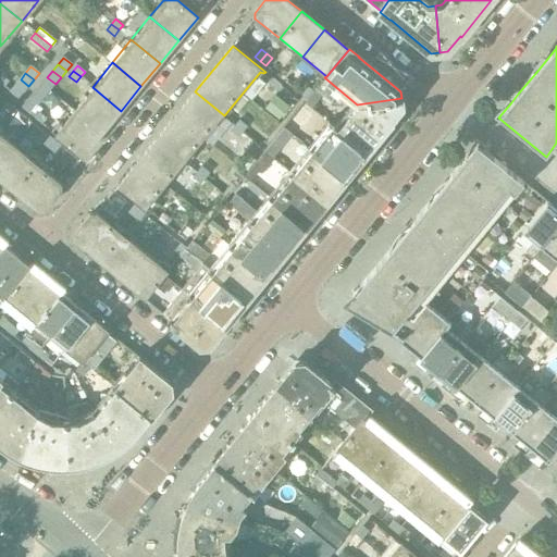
[(9,81),(1,74),(0,75),(0,83),(3,87),(9,81)]
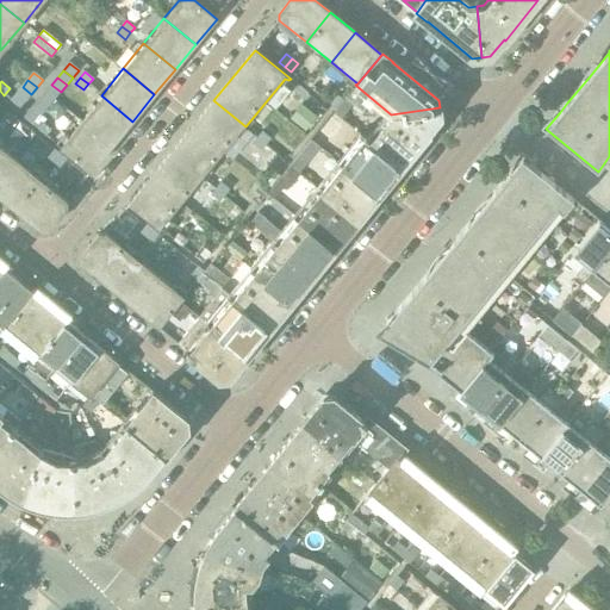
[(51,85),(45,92),(55,99),(61,92),(51,85)]
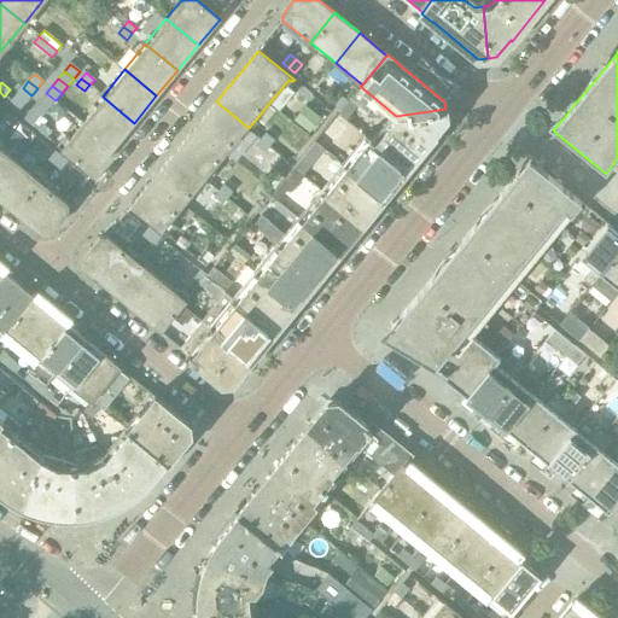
[(313,94),(303,87),(298,93),(307,100),(313,94)]
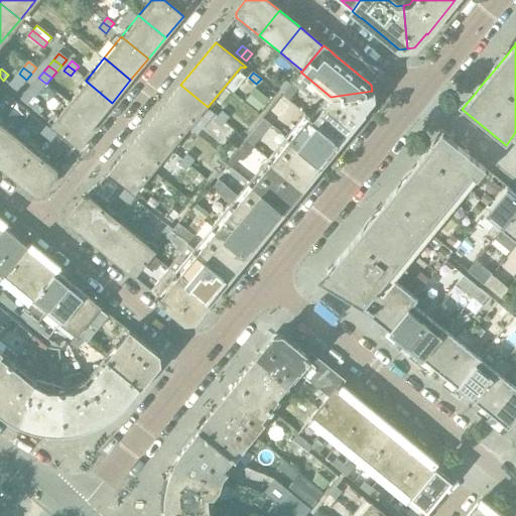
[(19,74),(14,79),(21,85),(26,80),(19,74)]
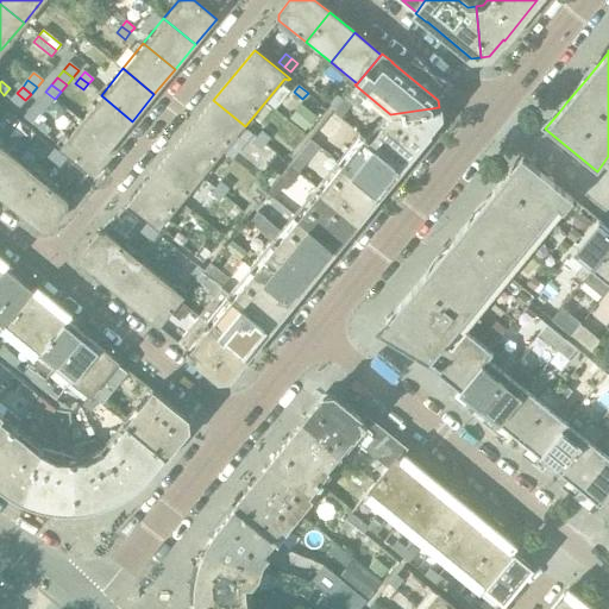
[(45,92),(41,98),(49,105),(55,99),(45,92)]
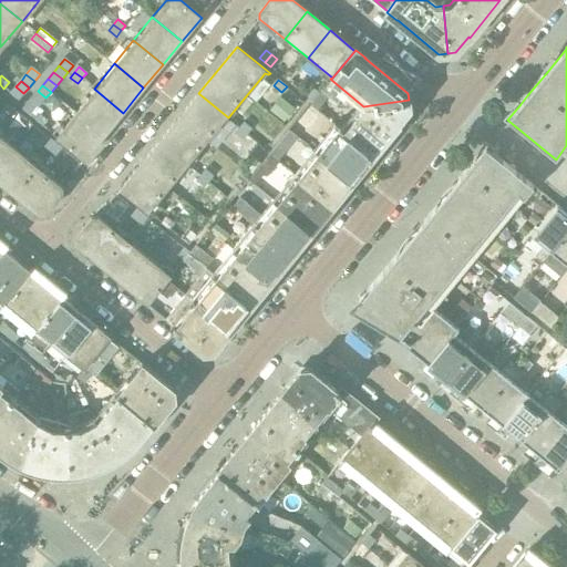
[(16,86),(10,93),(19,100),(23,93),(16,86)]
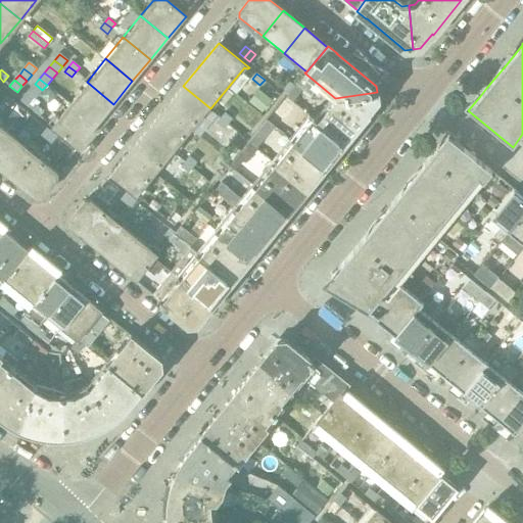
[(113,104),(87,82),(68,102),(96,126),(113,104)]
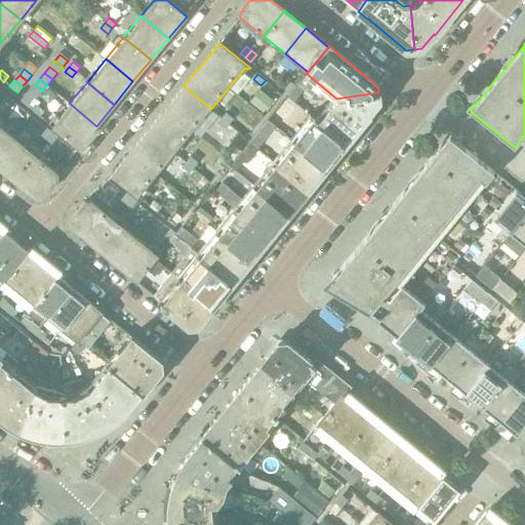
[(289,93),(296,86),(290,82),(284,89),(289,93)]
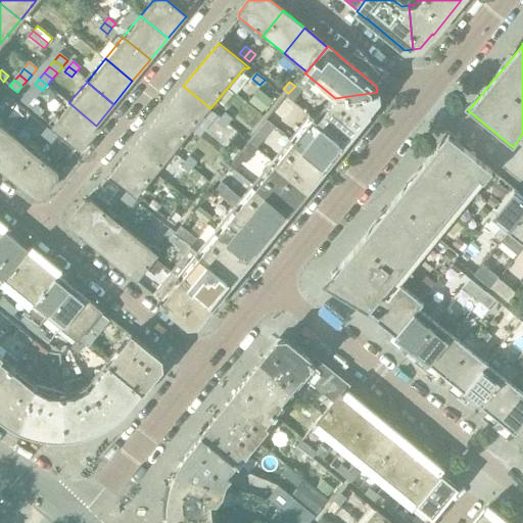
[(35,84),(30,90),(38,96),(42,90),(35,84)]
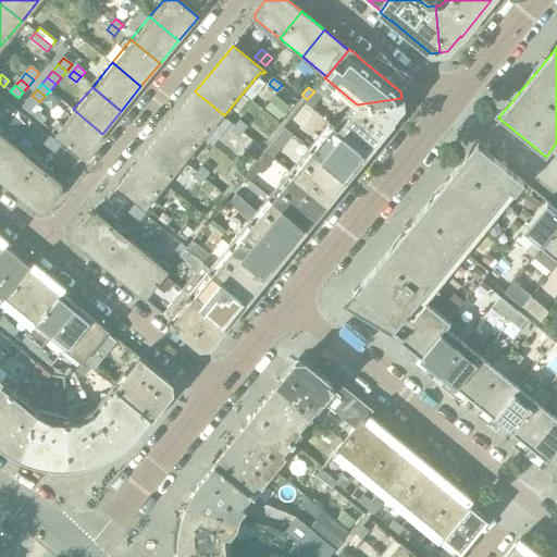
[(307,99),(305,103),(306,104),(311,109),(322,96),(320,94),(316,90),(314,91),(307,99)]
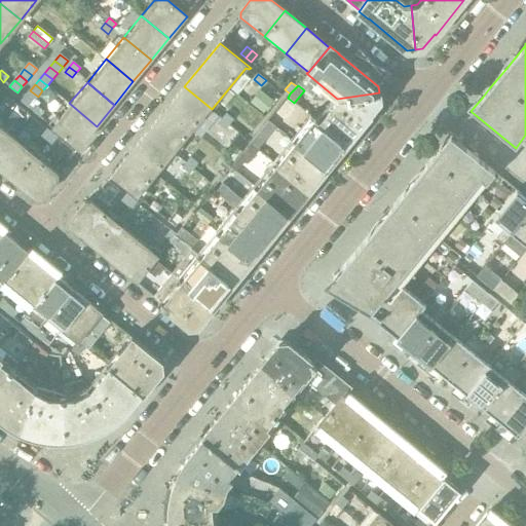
[(175,153),(212,109),(184,86),(148,130),(175,153)]
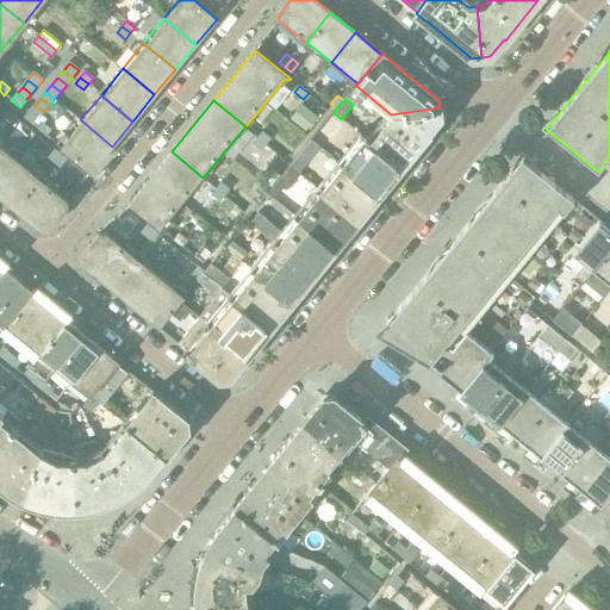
[(306,130),(317,117),(303,104),(291,118),(306,130)]
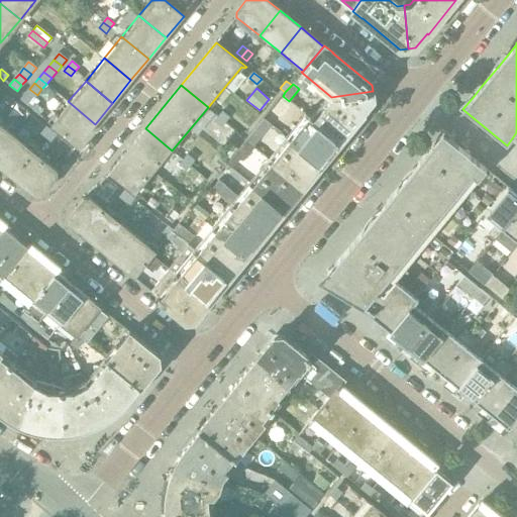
[(29,89),(25,94),(32,100),(37,95),(29,89)]
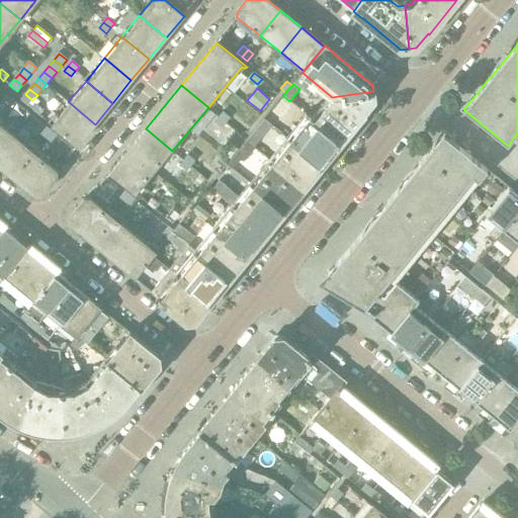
[(322,166),(363,114),(362,113),(374,99),(373,91),(332,97),(313,120),(306,115),(286,138),(322,166)]
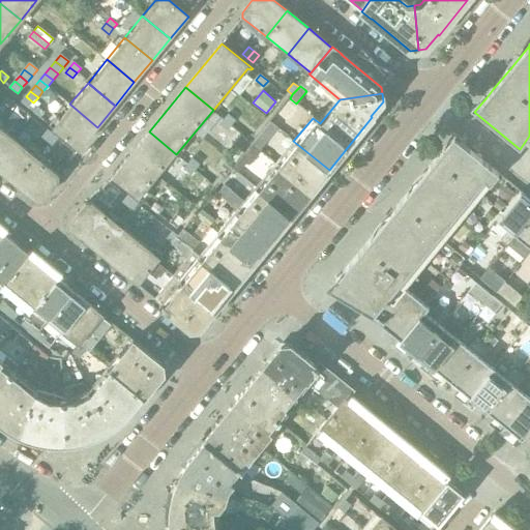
[(26,96),(21,102),(29,109),(33,102),(26,96)]
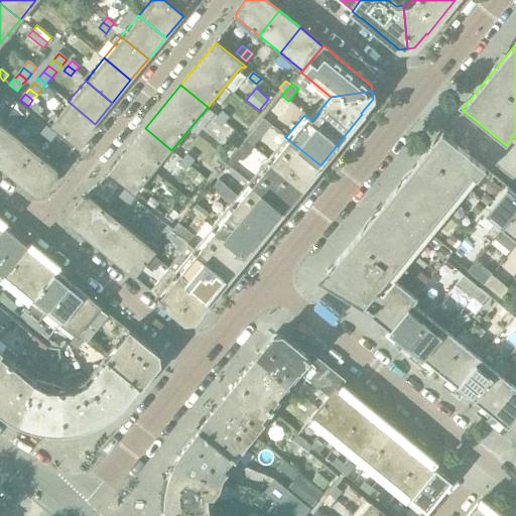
[(7,105),(12,99),(7,95),(2,101),(7,105)]
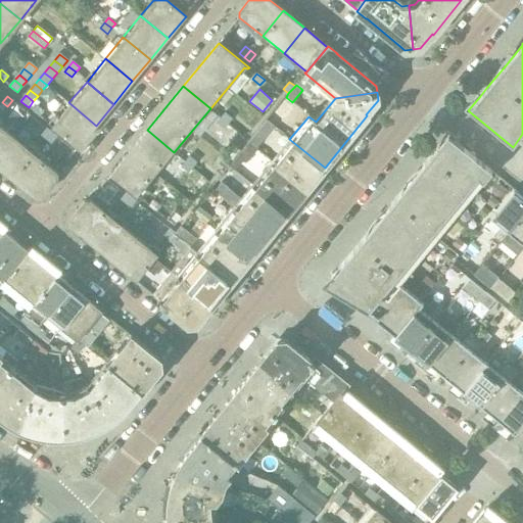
[(33,101),(29,107),(40,116),(44,110),(33,101)]
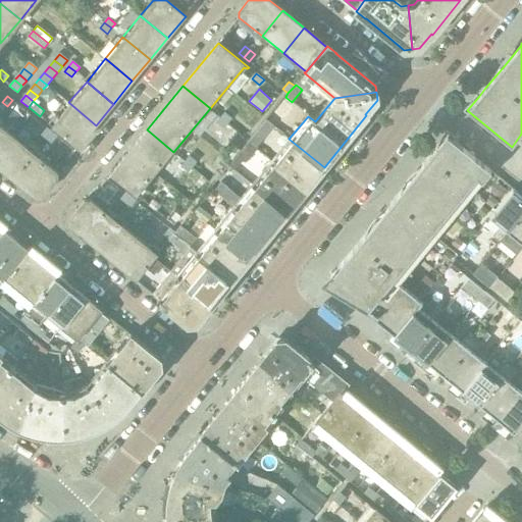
[(96,125),(68,102),(53,121),(50,118),(47,122),(79,148),(79,147),(79,146),(96,125)]
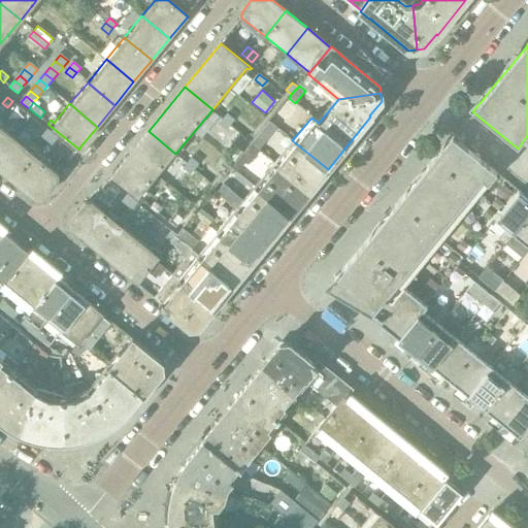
[(235,120),(227,113),(223,119),(230,125),(235,120)]
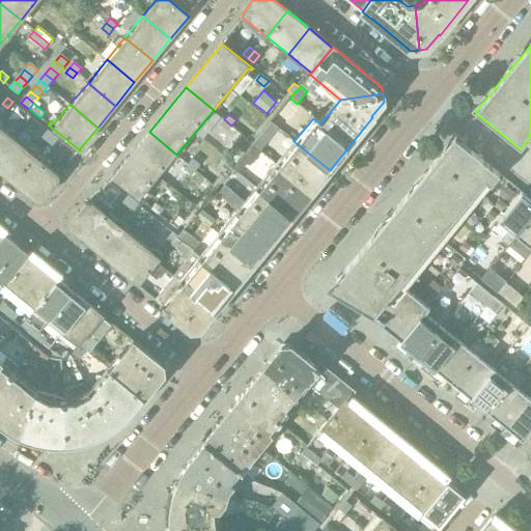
[(231,126),(224,119),(220,124),(227,131),(231,126)]
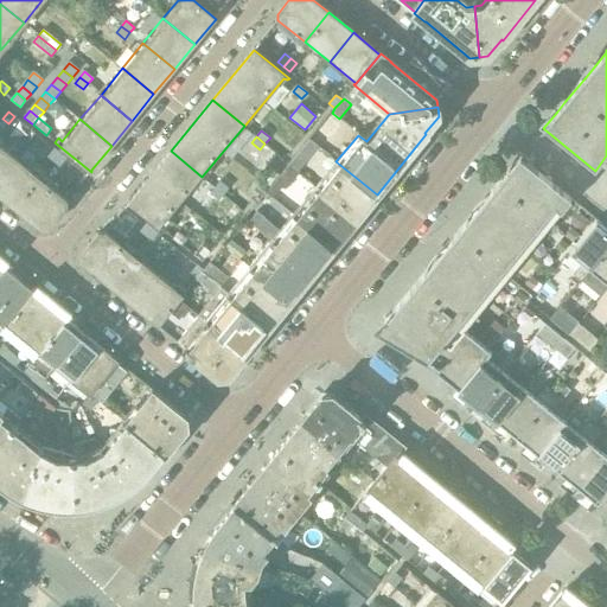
[(296,172),(318,146),(310,140),(288,165),(296,172)]
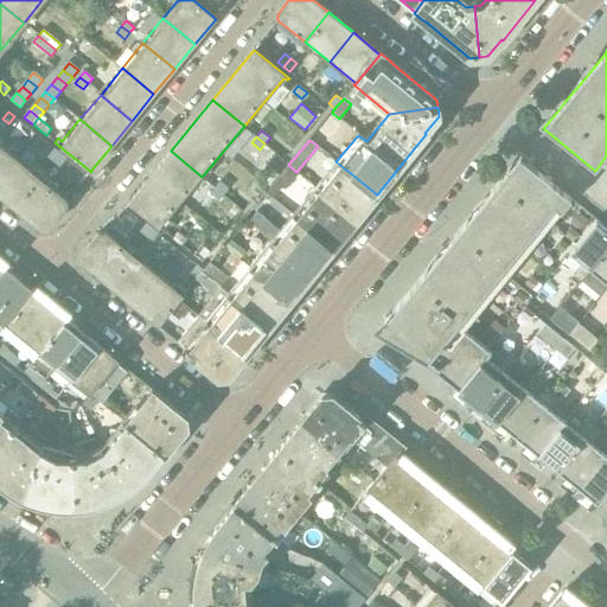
[(0,176),(16,157),(0,144),(0,176)]
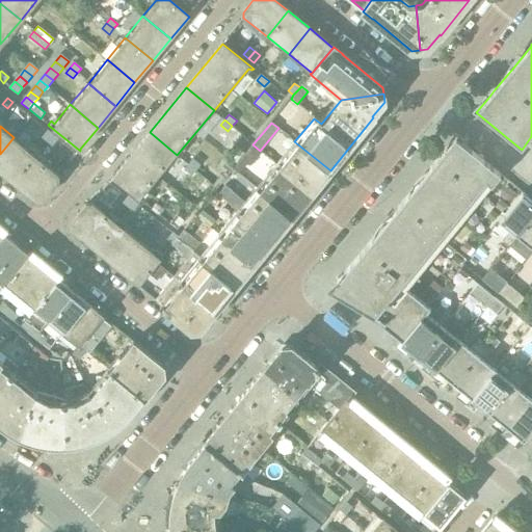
[(47,141),(52,135),(48,131),(42,138),(47,141)]
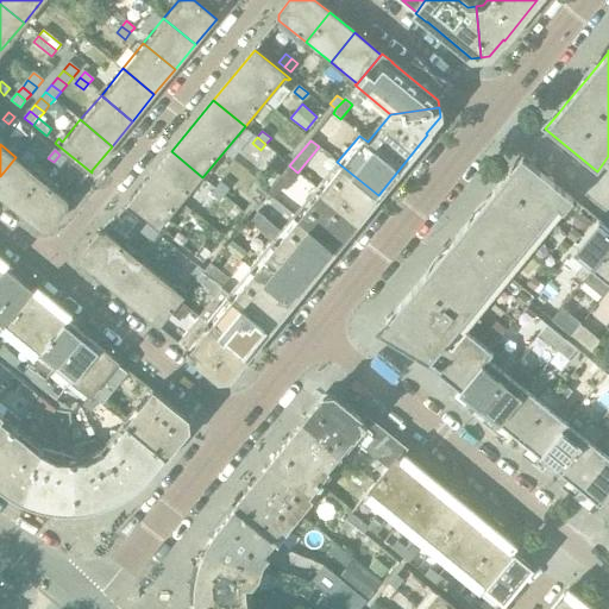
[(163,226),(182,203),(202,177),(171,151),(132,200),(131,202),(130,202),(129,203),(163,232),(165,228),(163,226)]
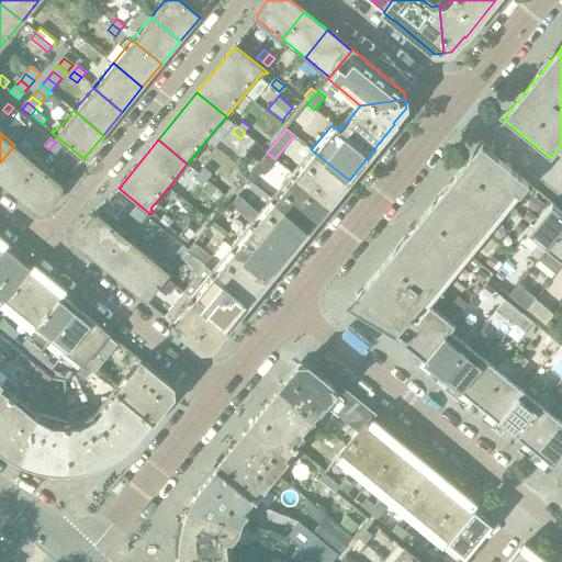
[(55,154),(62,147),(55,143),(49,149),(55,154)]
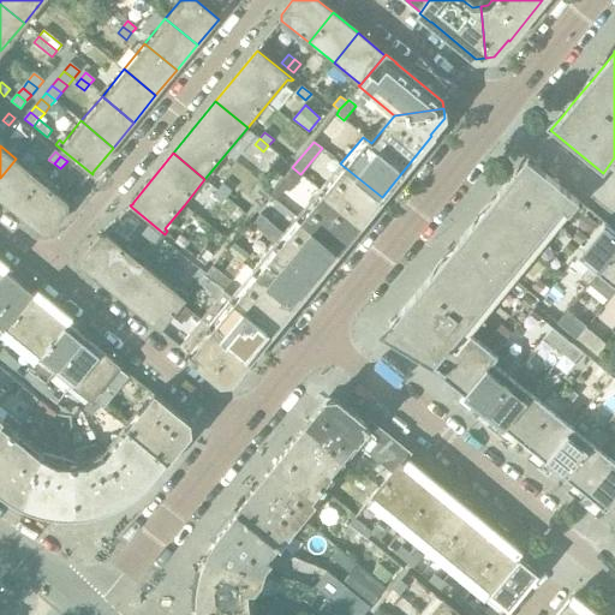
[(0,198),(15,210),(41,179),(16,159),(0,178),(0,198)]
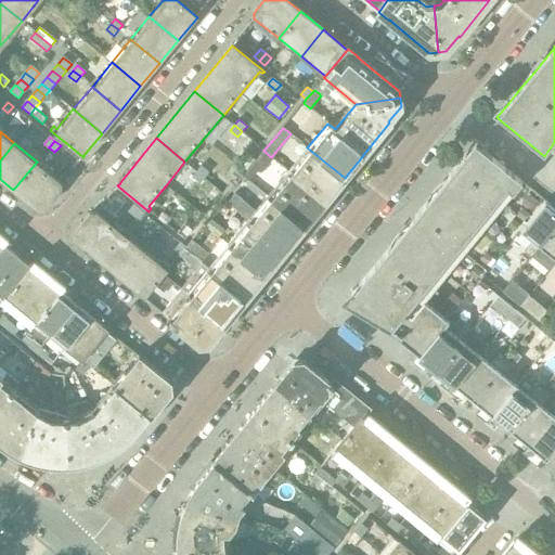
[(426,301),(483,230),(513,193),(523,182),(475,144),(355,291),(343,300),(389,328),(388,331),(418,356),(442,325),(447,320),(426,301)]
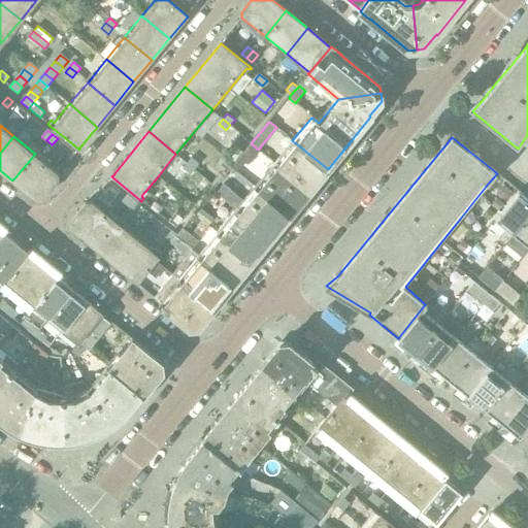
[(290,215),(328,169),(292,140),(255,186),(290,215)]
